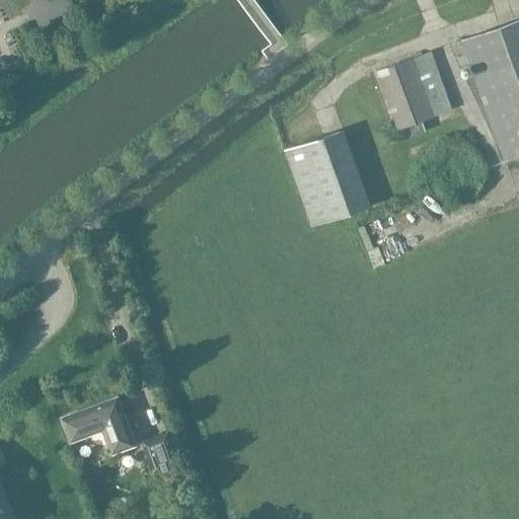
[(518,20),(462,42),(506,161),(518,155),(518,20)]
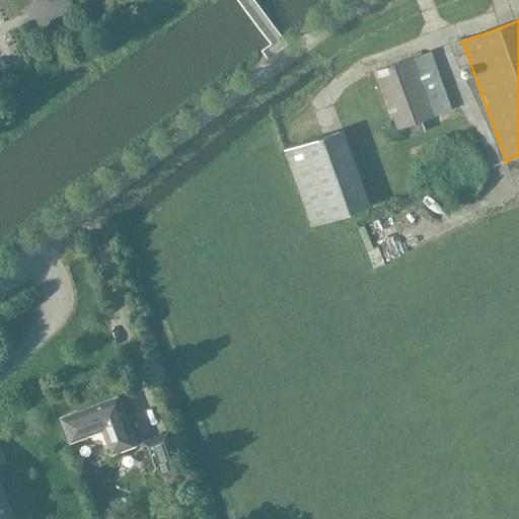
[(451,112),(430,52),(376,71),(397,130),(451,112)]
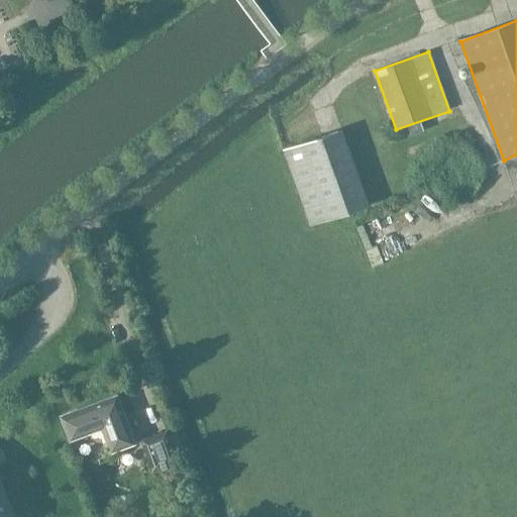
[(310,226),(368,206),(341,130),(284,151),(310,226)]
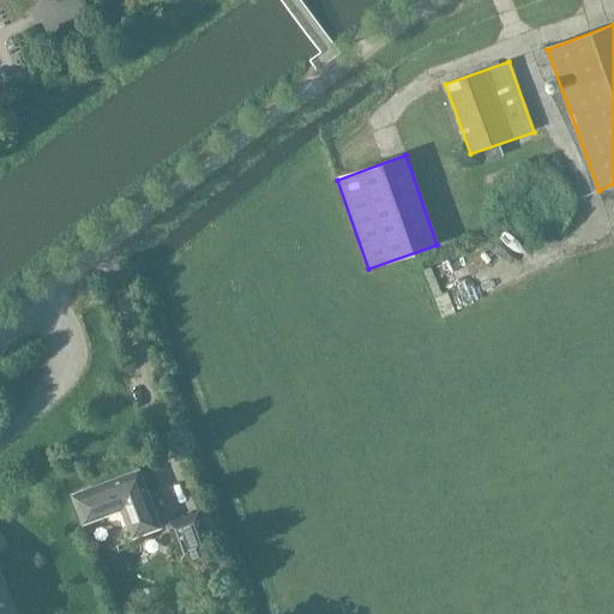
[(575,211),(576,204),(575,197),(572,191),(566,181),(563,179),(555,174),(546,172),(539,172),(531,173),(519,180),(512,190),(510,197),(509,203),(510,210),(511,215),(513,221),(517,226),(522,230),(528,234),(540,238),(545,238),(552,236),(558,233),(564,229),(570,223),(572,218),(575,211)]
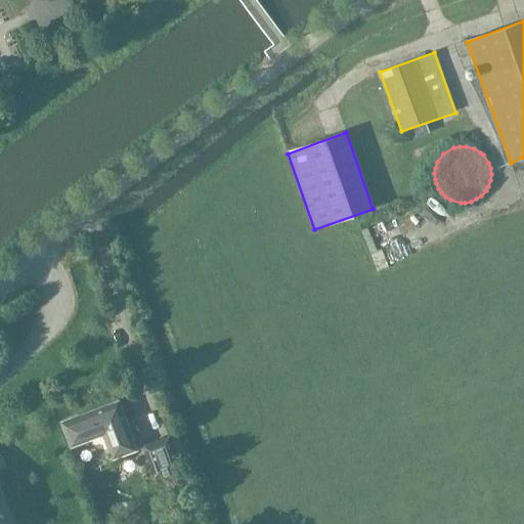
[(169,438),(143,447),(155,479),(180,470),(178,465),(187,461),(170,412),(173,411),(165,390),(158,392),(166,413),(161,416),(169,438)]
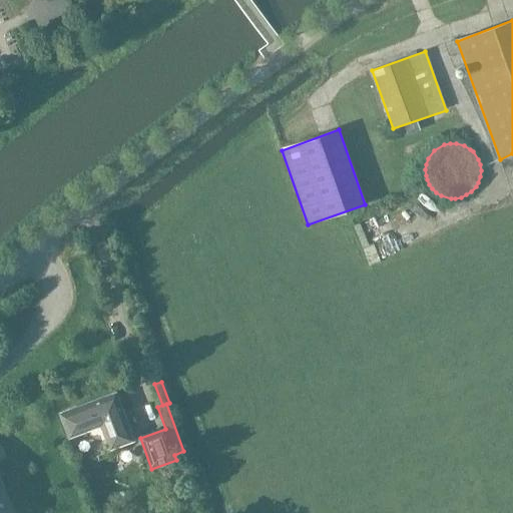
[(108,450),(133,441),(115,394),(61,414),(69,437),(86,431),(88,434),(91,438),(95,440),(99,441),(103,441),(105,441),(108,450)]
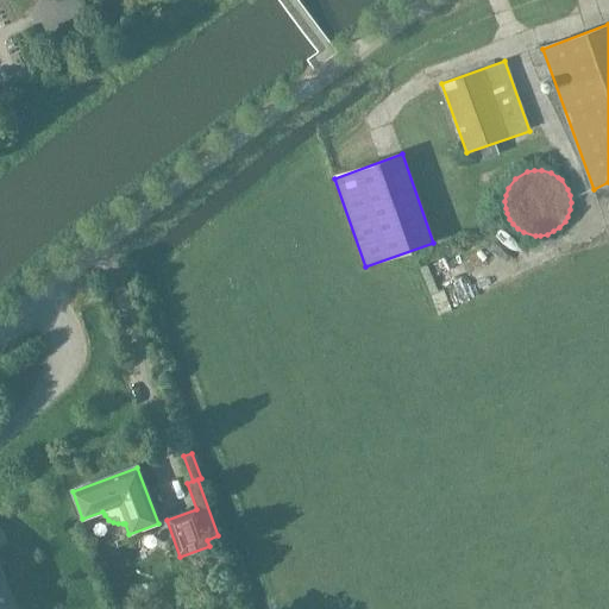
[(16,608),(0,564),(0,547),(7,545),(1,529),(0,529),(0,608),(16,608)]
